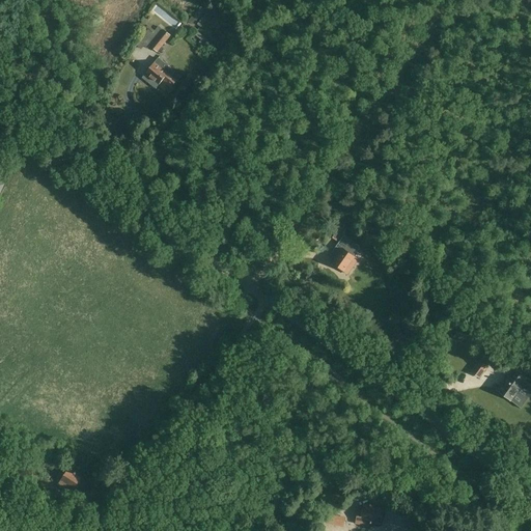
[(158,53),(171,36),(163,30),(159,27),(152,34),(148,30),(141,39),(140,38),(135,45),(141,50),(144,47),(148,50),(150,47),(158,53)]
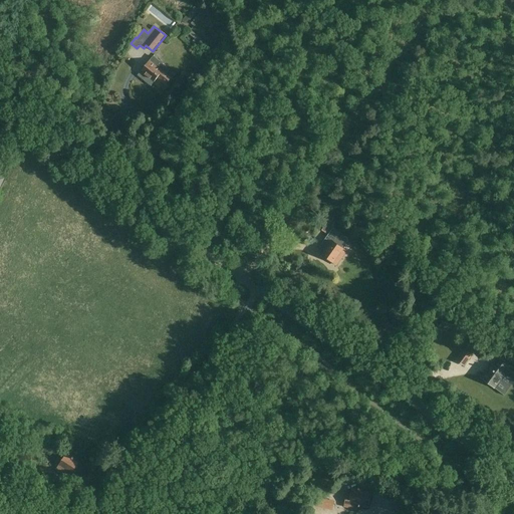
[(153,57),(139,75),(152,86),(158,78),(167,85),(175,75),(153,57)]
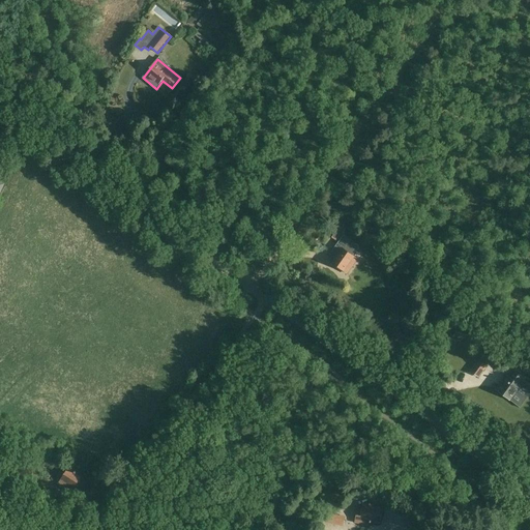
[(317,211),(314,216),(321,222),(324,216),(317,211)]
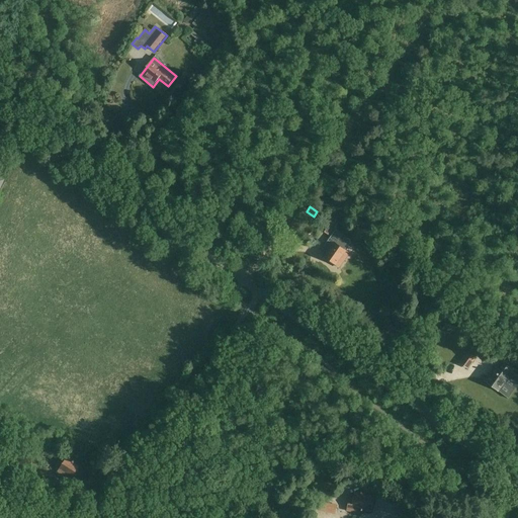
[(328,236),(330,233),(336,226),(330,221),(323,229),(322,231),(328,236)]
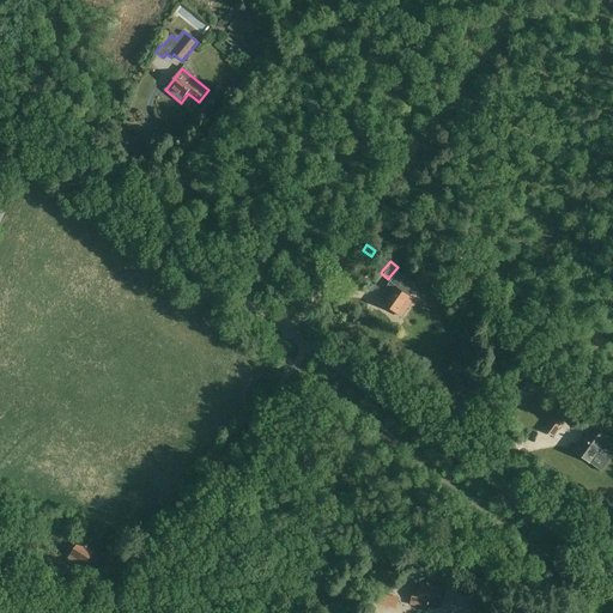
[(383,304),(402,317),(413,301),(395,287),(383,304)]
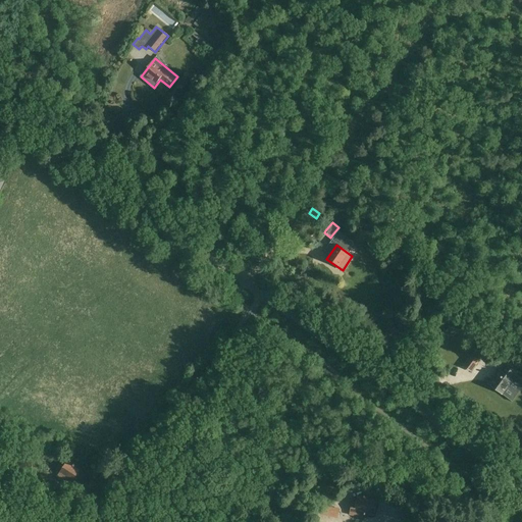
[(344,275),(337,281),(347,290),(352,283),(344,275)]
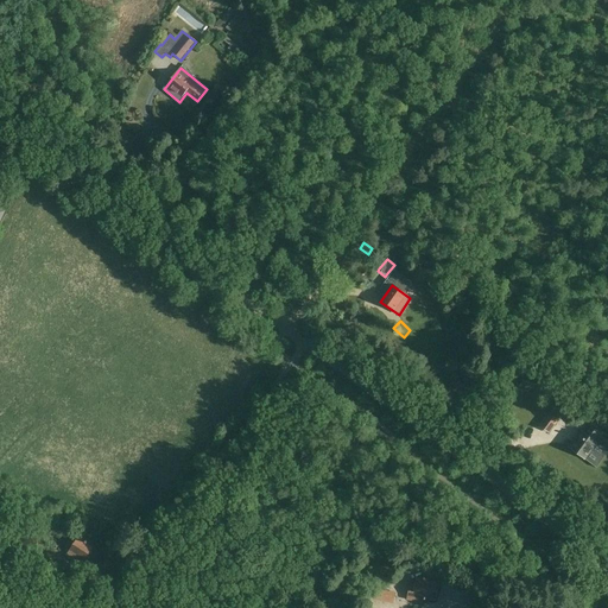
[(519,378),(517,380),(507,393),(514,398),(515,399),(527,385),(519,378)]
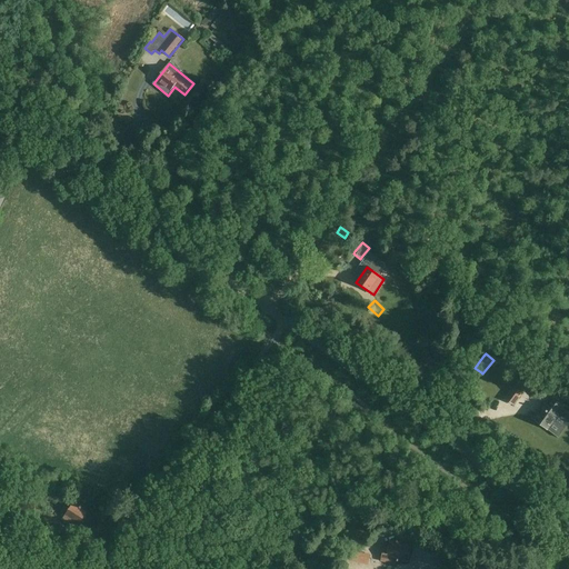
[(489,367),(486,376),(491,379),(496,370),(489,367)]
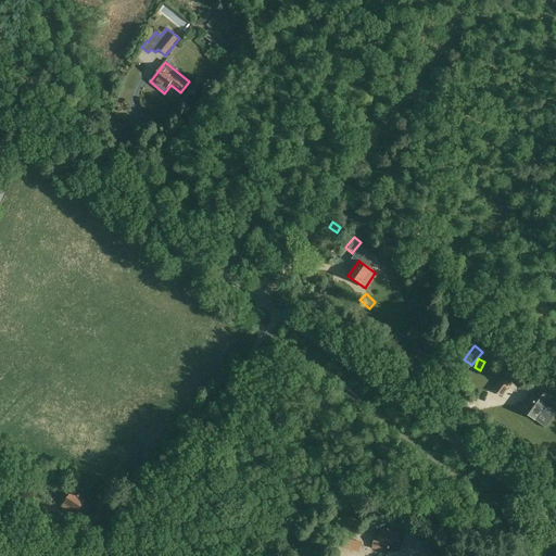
[(503,396),(512,384),(503,378),(494,390),(503,396)]
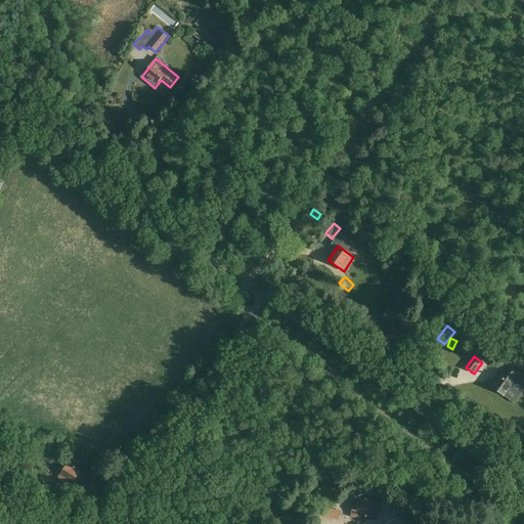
[(507,398),(518,384),(501,372),(490,386),(507,398)]
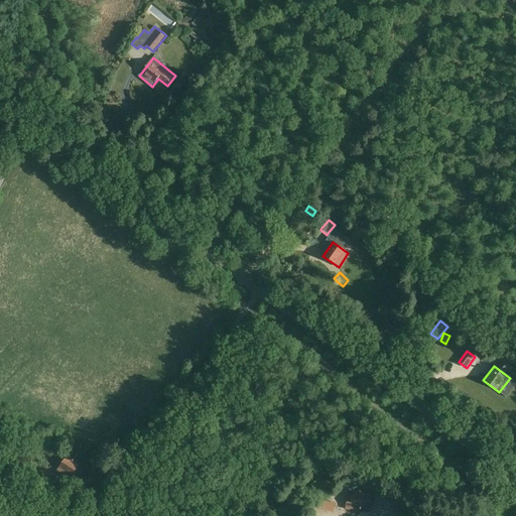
[(10,462),(15,465),(12,470),(20,475),(21,473),(25,476),(31,465),(14,455),(10,462)]
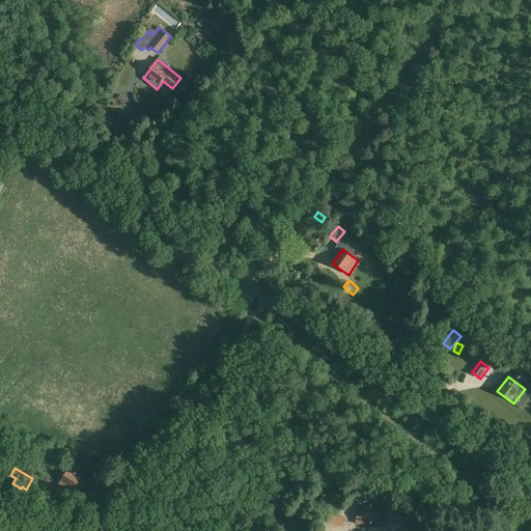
[(67,487),(74,492),(81,478),(67,471),(58,486),(65,491),(67,487)]
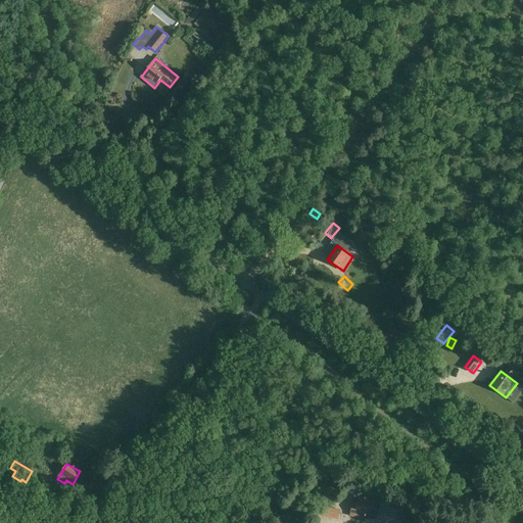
[(353,504),(351,516),(365,518),(366,514),(375,516),(378,503),(359,498),(358,505),(353,504)]
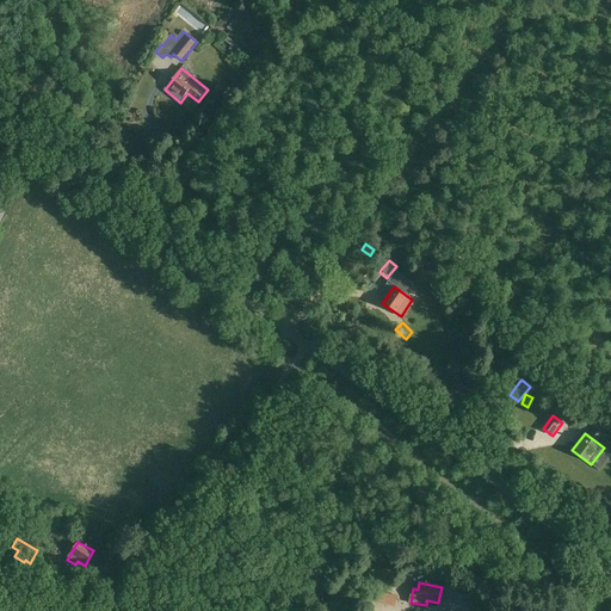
[(399,596),(374,591),(371,602),(396,608),(399,596)]
